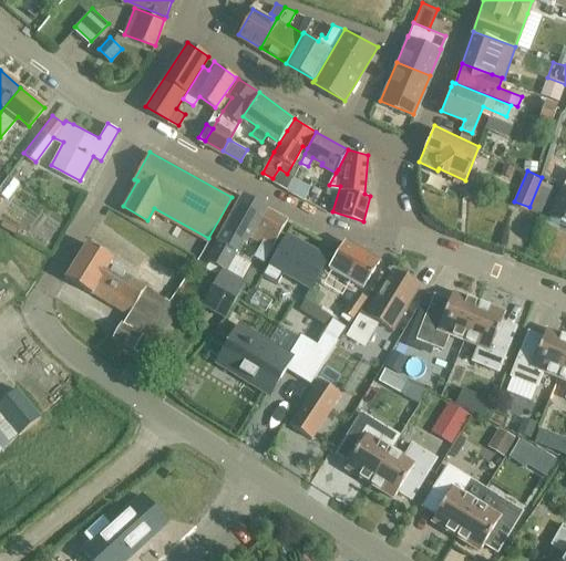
[(292,179),(279,172),(274,180),(287,188),(288,187),(292,179)]
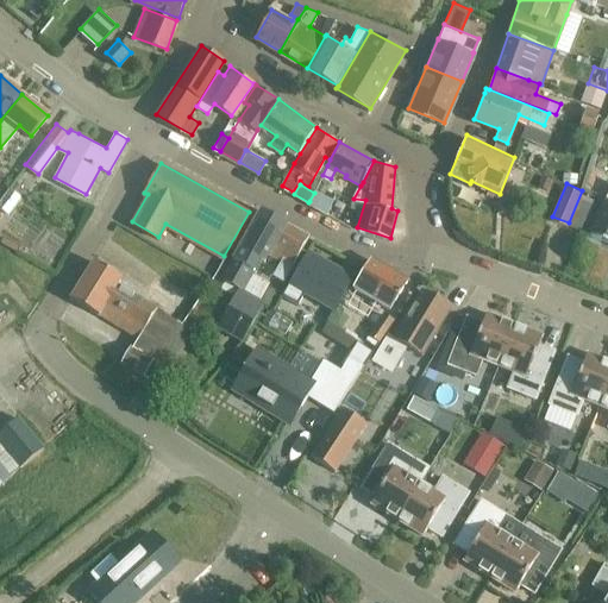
[(327,212),(333,198),(317,188),(309,201),(327,212)]
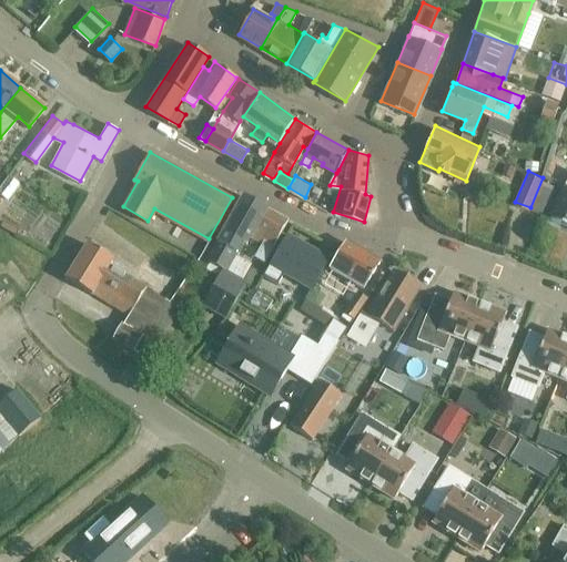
[(566,177),(550,216),(566,223),(566,177)]
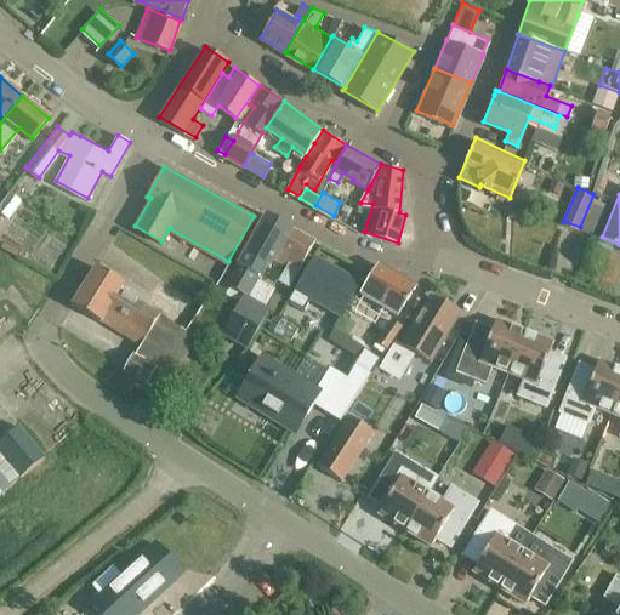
[(350,225),(360,203),(343,195),(340,201),(334,216),(350,225)]
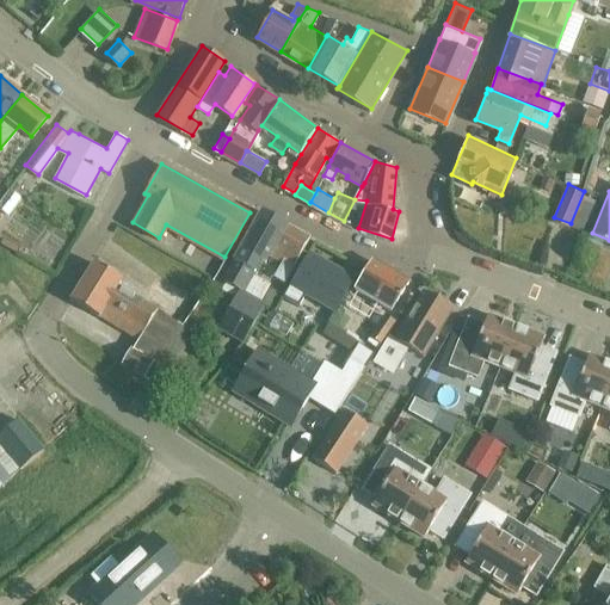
[(265,259),(269,252),(285,222),(263,209),(225,278),(244,289),(262,257),(265,259)]
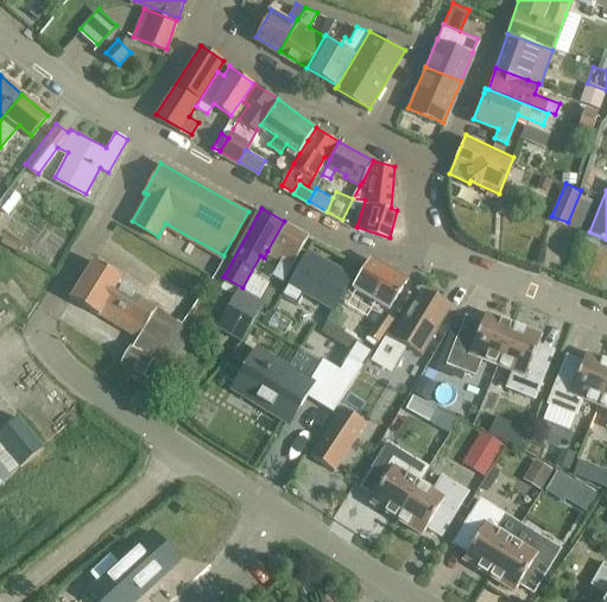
[(284,221),(267,251),(280,258),(272,273),(284,279),(308,234),(284,221)]
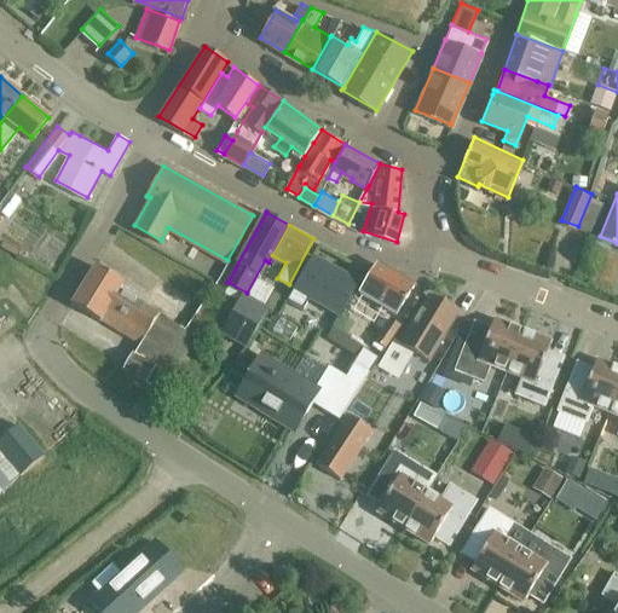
[(362,279),(313,253),(287,295),(301,304),(309,294),(341,312),(362,279)]
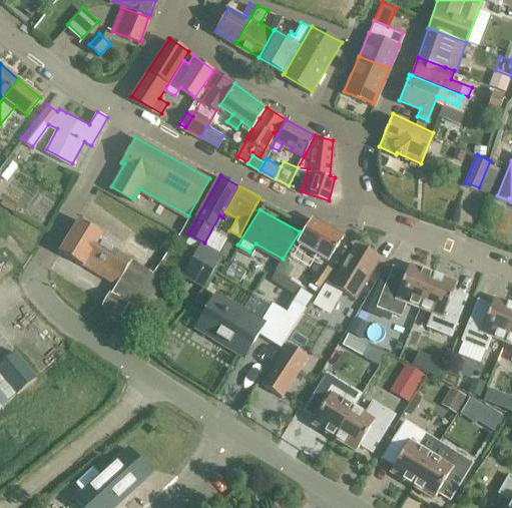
[(300,240),(329,259),(343,234),(314,217),(300,240)]
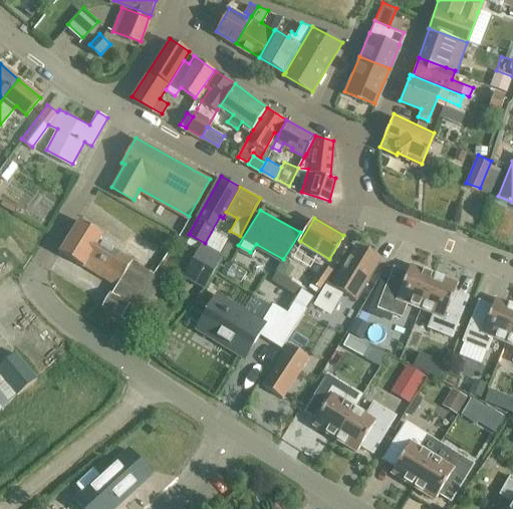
[(135,293),(150,268),(99,237),(102,233),(79,219),(60,249),(83,263),(84,263),(117,283),(112,290),(111,290),(103,304),(135,323),(149,302),(135,293)]
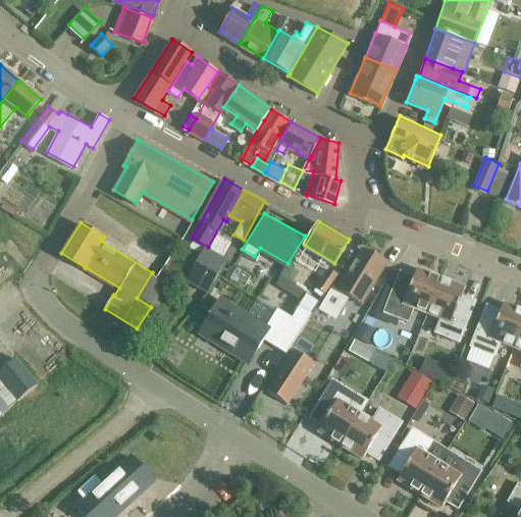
[(219,253),(229,259),(231,260),(239,249),(226,242),(219,253)]
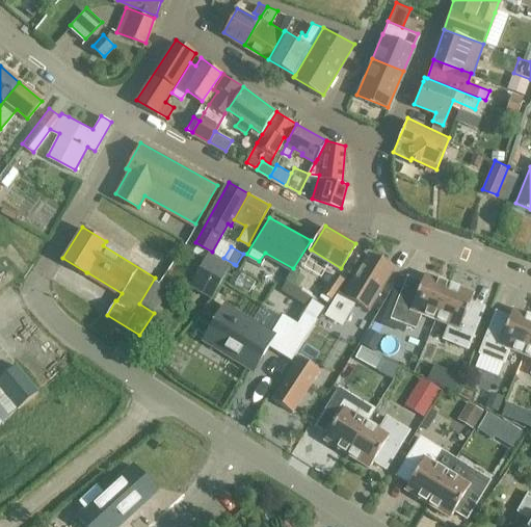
[(343,292),(370,309),(395,266),(368,251),(343,292)]
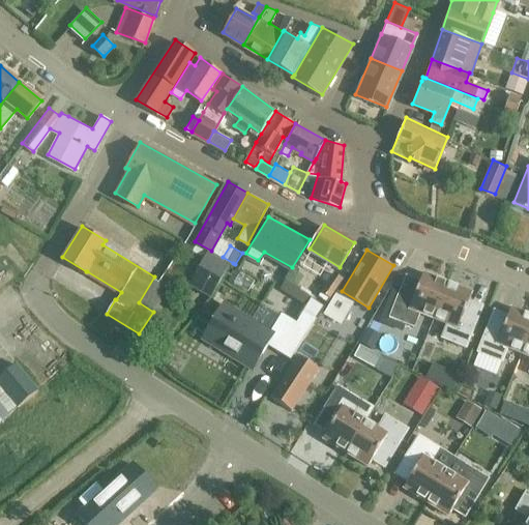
[(233,263),(223,257),(222,258),(210,251),(201,266),(223,280),(233,263)]
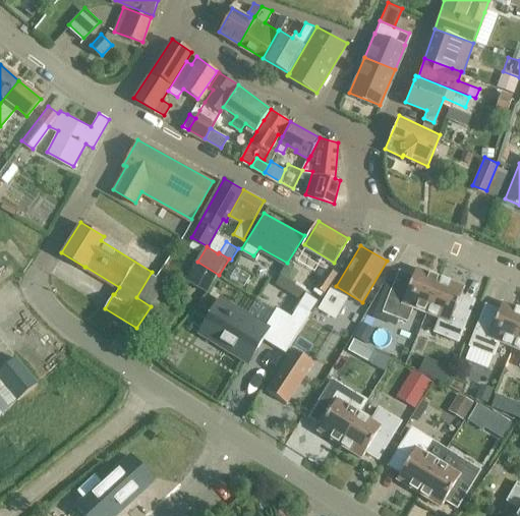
[(325,290),(326,291),(338,273),(328,266),(310,292),(320,298),(325,290)]
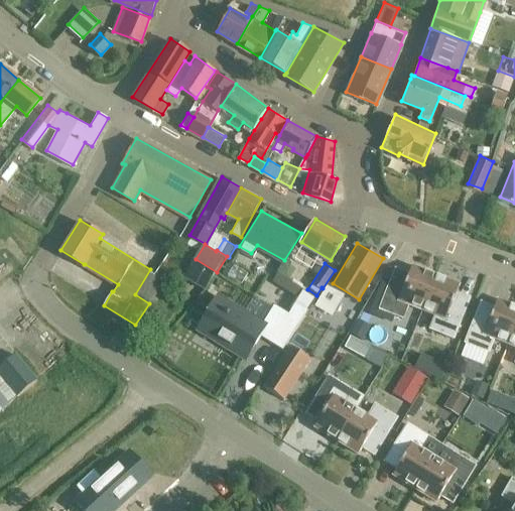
[(422,306),(435,274),(412,264),(409,271),(396,266),(380,306),(403,315),(409,301),(422,306)]
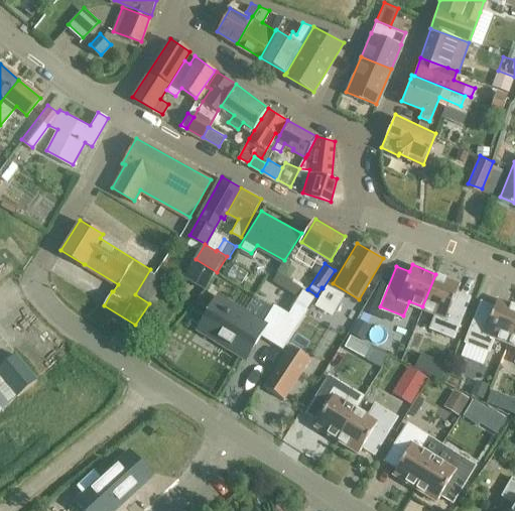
[(435,274),(422,306),(435,312),(430,327),(455,336),(470,295),(457,290),(460,283),(435,274)]
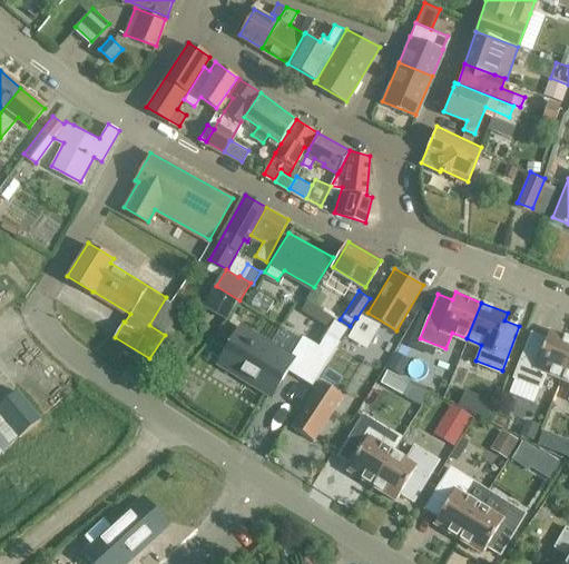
[(302,334),(290,355),(241,324),(221,357),(249,375),(246,381),(270,395),(286,368),(312,384),(340,340),(326,332),(319,344),(302,334)]
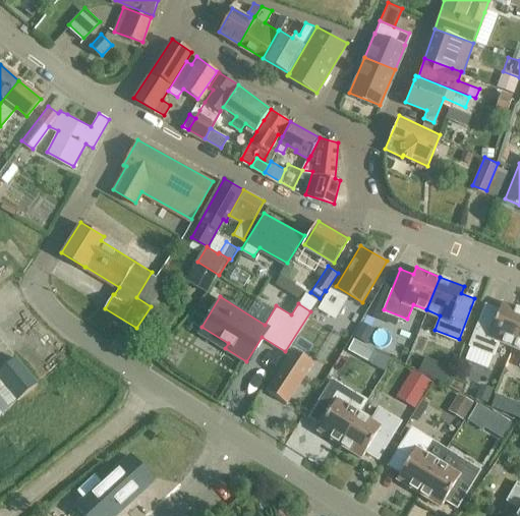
[(513,344),(519,326),(519,308),(503,301),(500,308),(486,302),(470,343),(494,353),(500,339),(513,344)]
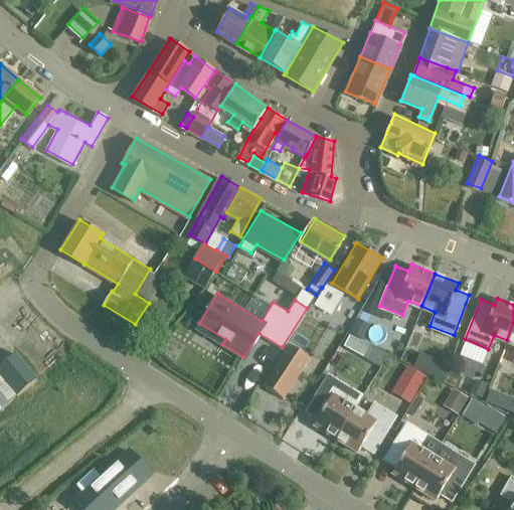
[(350,334),(345,345),(380,364),(386,353),(350,334)]
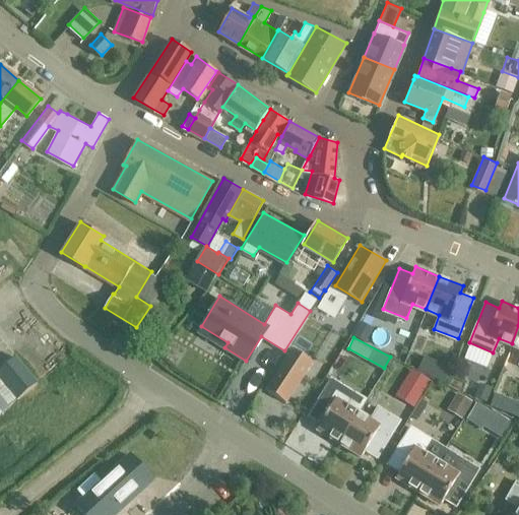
[(292,346),(266,387),(286,400),(313,360),(292,346)]
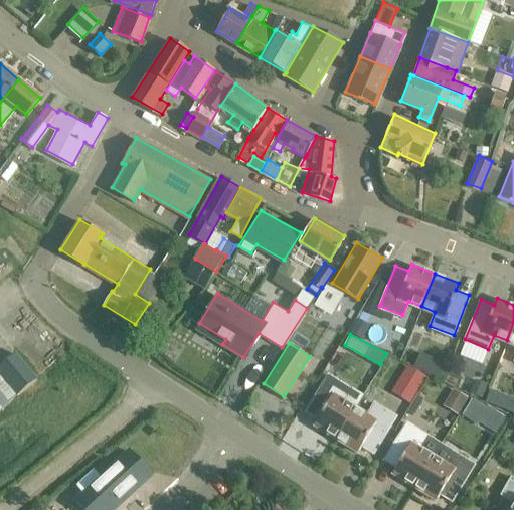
[(0,406),(17,393),(36,376),(15,351),(0,363),(0,406)]
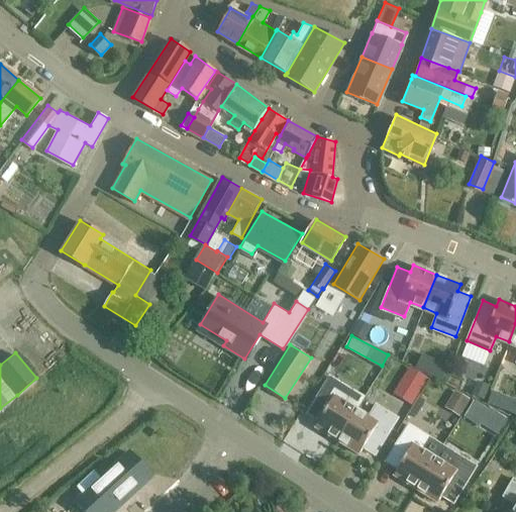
[(418,377),(426,364),(413,355),(405,368),(418,377)]
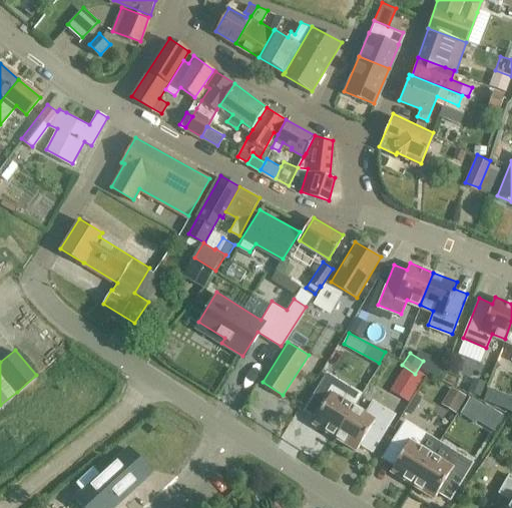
[(335,435),(354,405),(342,397),(349,385),(328,371),(305,408),(318,416),(314,422),(335,435)]
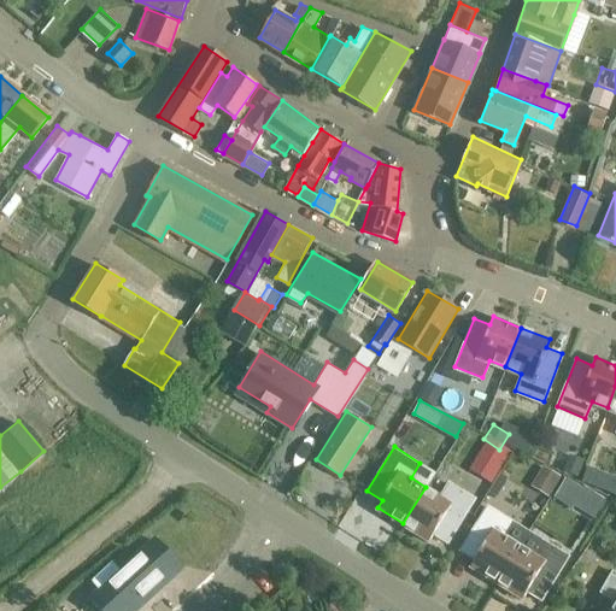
[(552,448),(538,466),(552,479),(568,460),(552,448)]
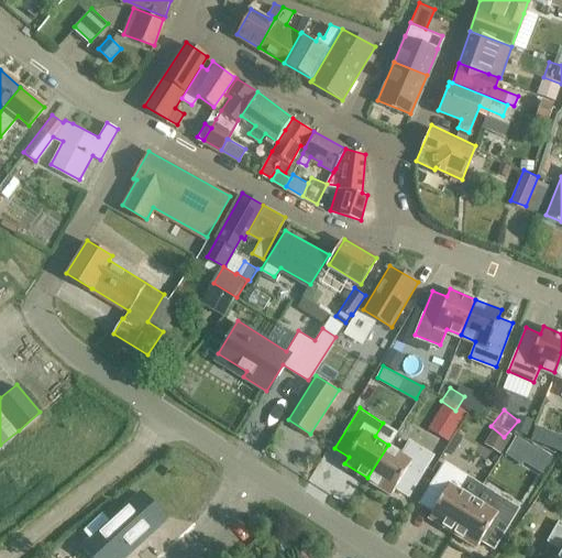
[(475,442),(487,423),(467,411),(455,430),(475,442)]
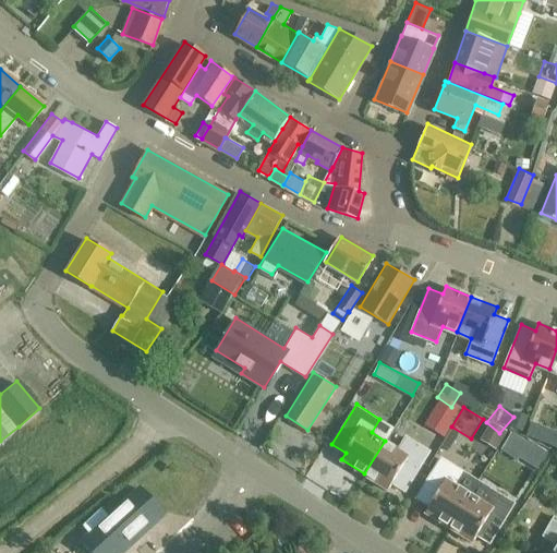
[(525,443),(512,434),(501,452),(516,460),(525,443)]
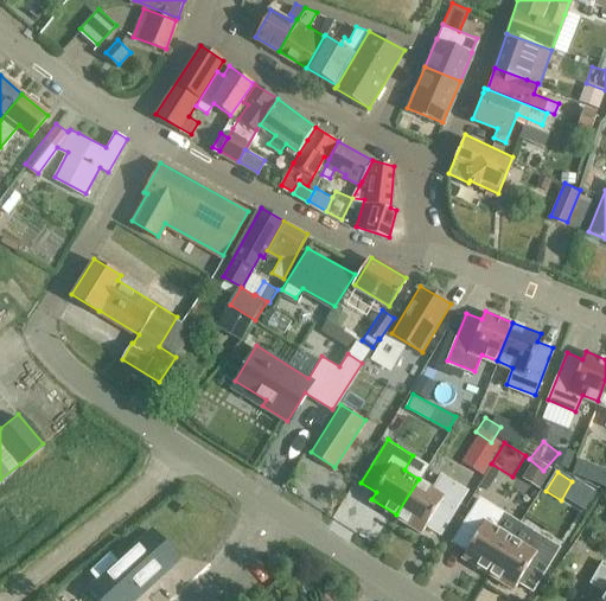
[(419,479),(396,515),(422,530),(426,523),(441,531),(467,488),(441,473),(433,487),(419,479)]
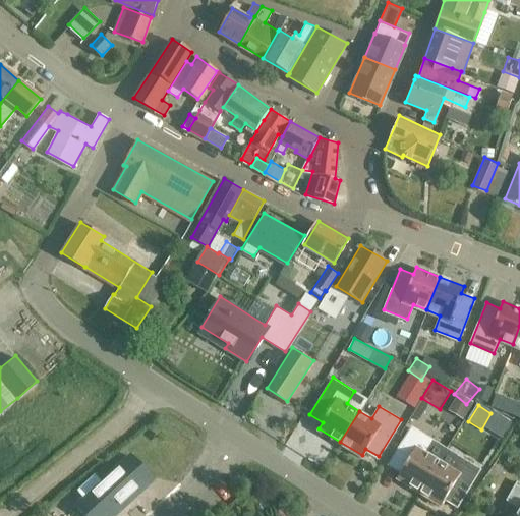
[(419,491),(438,459),(425,452),(434,440),(412,425),(389,463),(401,470),(397,476),(419,491)]
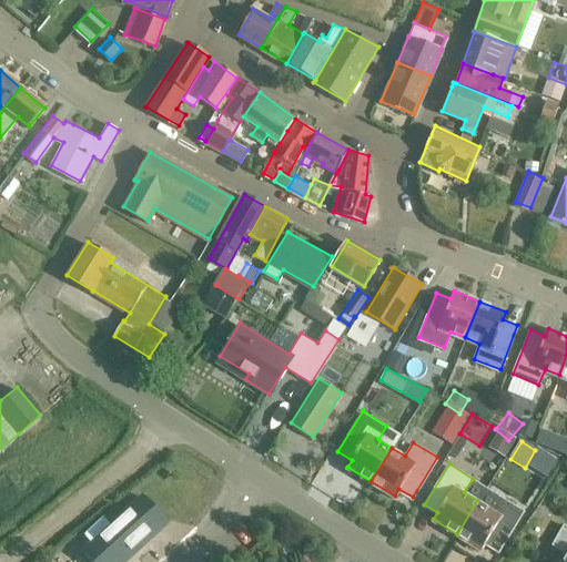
[(477,500),(457,534),(481,549),(485,542),(498,550),(524,510),(499,494),(490,509),(477,500)]
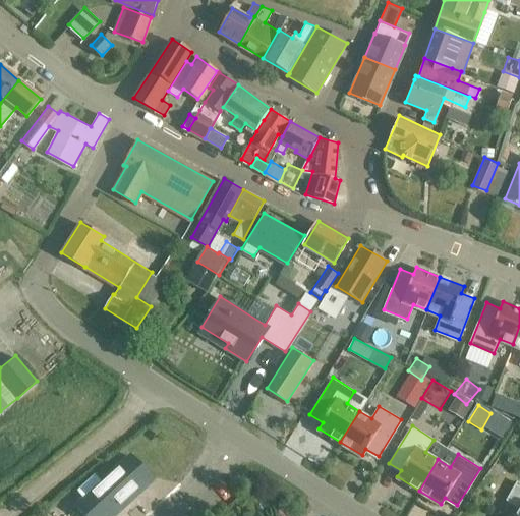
[(76,504),(88,515),(110,515),(132,496),(111,472),(76,504)]
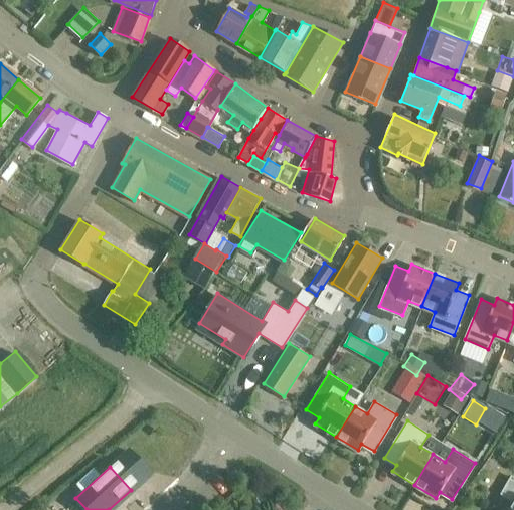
[(507,509),(513,509),(513,475),(511,474),(500,492),(513,500),(507,509)]
